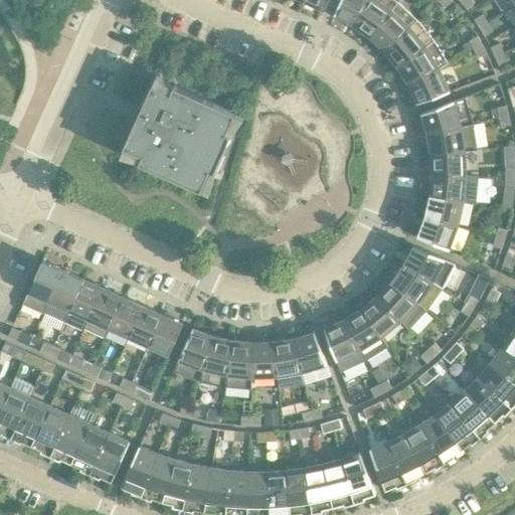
[(304,0),(304,1),(324,10),(328,0),(304,0)]
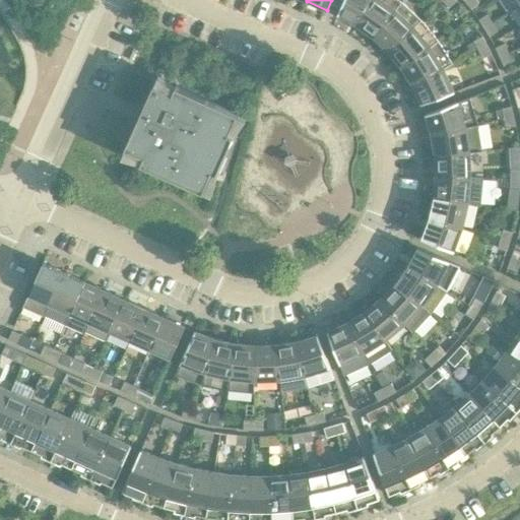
[(342,0),(336,14),(355,25),(371,0),(342,0)]
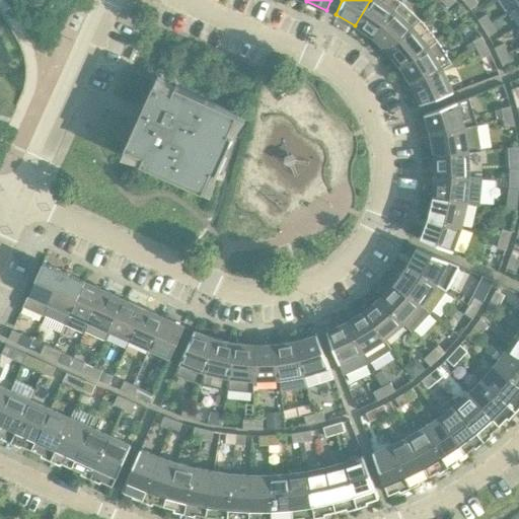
[(400,2),(397,0),(370,0),(355,25),(372,36),(400,2)]
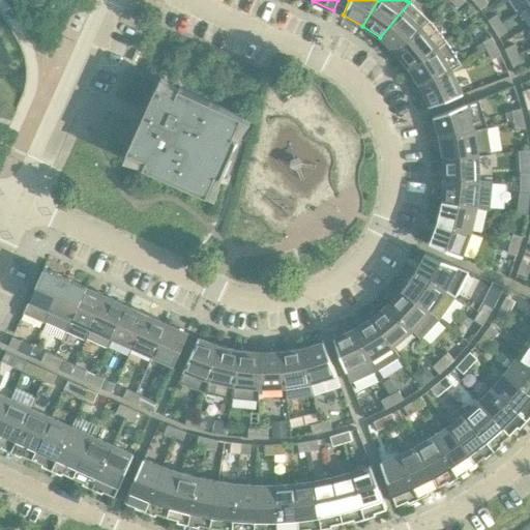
[(480,9),(488,3),(484,0),(474,0),(474,1),(480,9)]
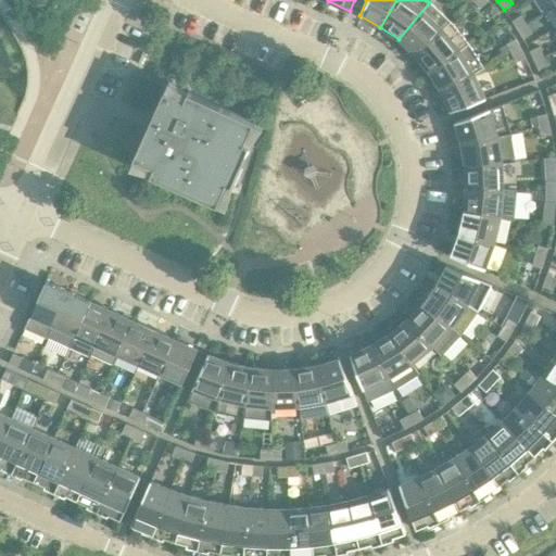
[(451,22),(430,2),(429,2),(399,39),(415,54),(451,22)]
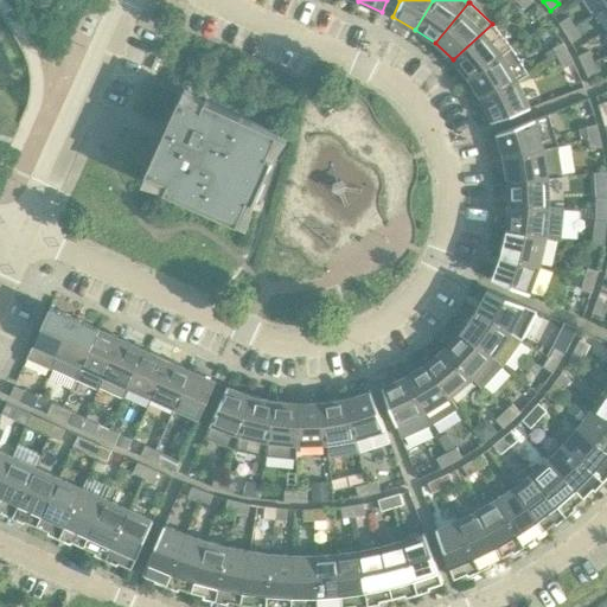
[(569,17),(560,23),(566,32),(574,26),(569,17)]
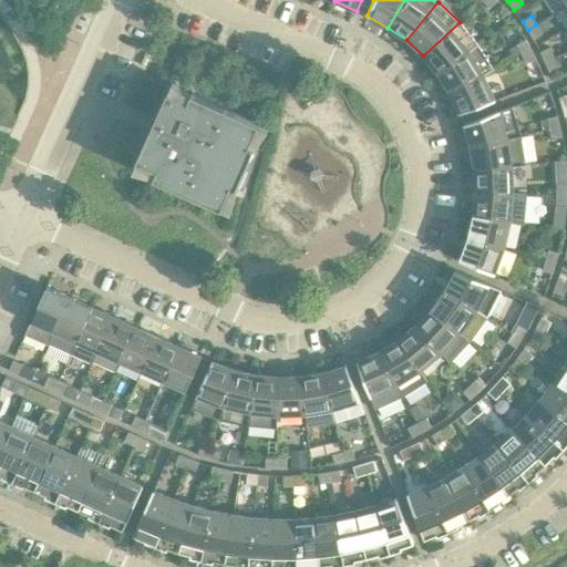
[(460,22),(423,55),(437,73),(477,44),(460,22)]
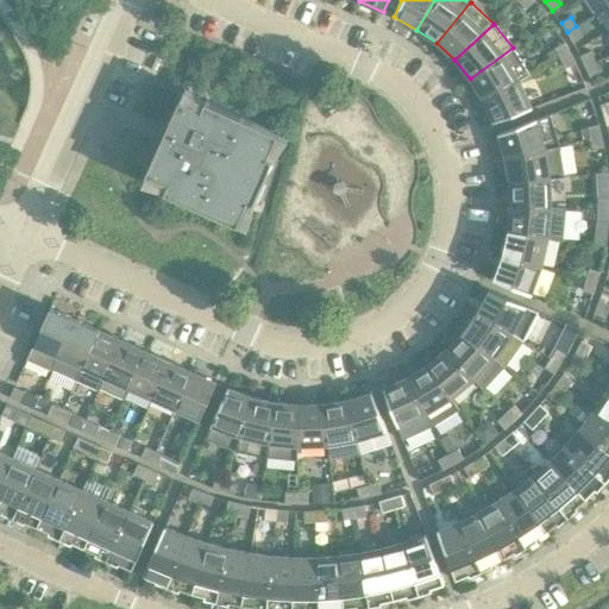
[(573,42),(583,36),(576,26),(567,32),(573,42)]
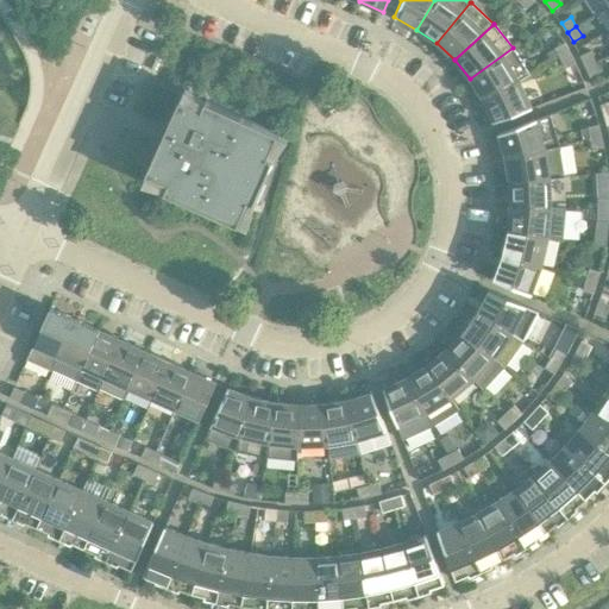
[(564,43),(553,49),(559,58),(569,52),(564,43)]
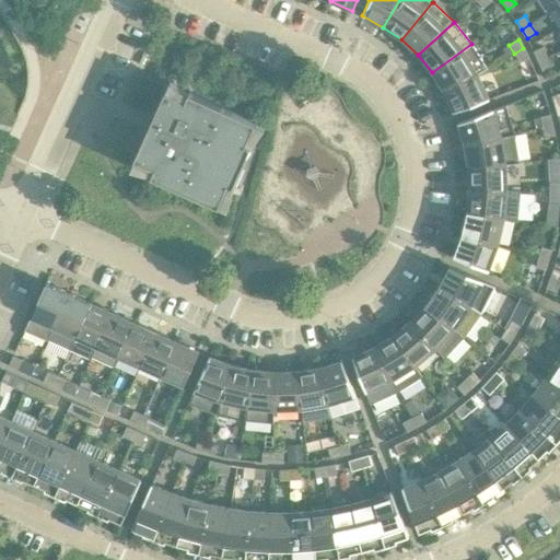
[(471,44),(432,72),(444,91),(477,73),(487,67),(471,44)]
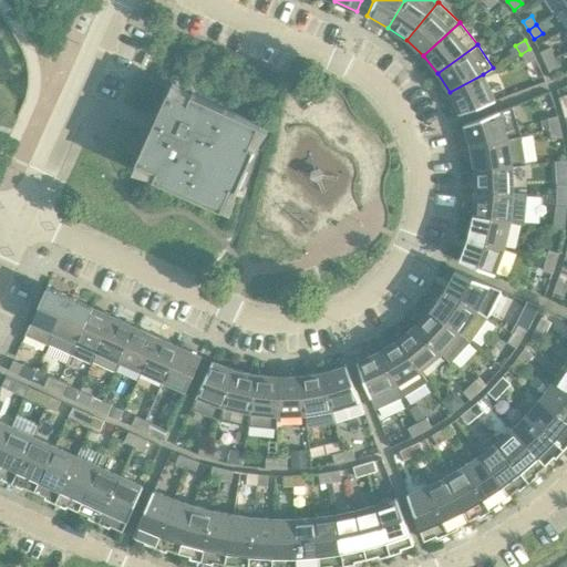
[(549,48),(539,52),(544,61),(554,57),(552,51),(549,48)]
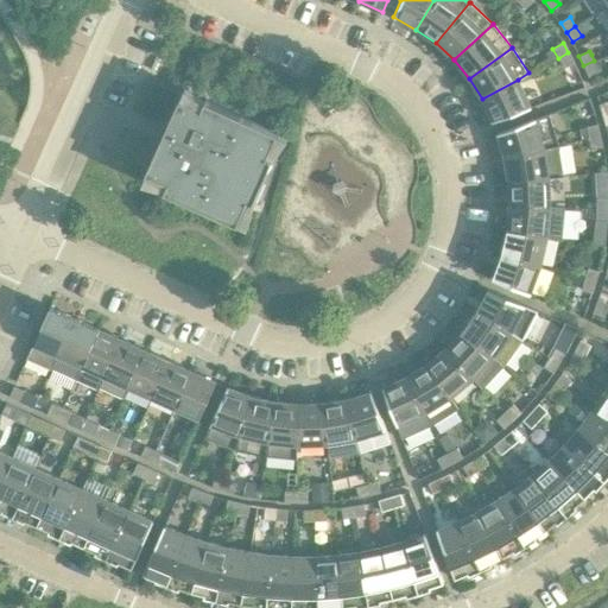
[(563,68),(574,63),(568,52),(558,58),(563,68)]
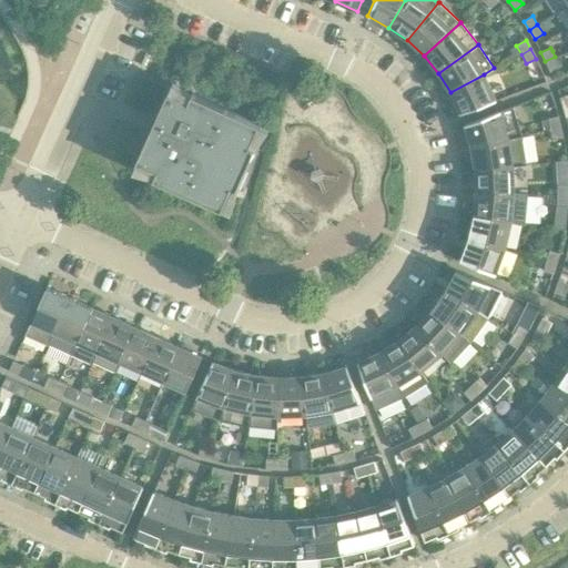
[(549,71),(559,67),(555,57),(545,61),(549,71)]
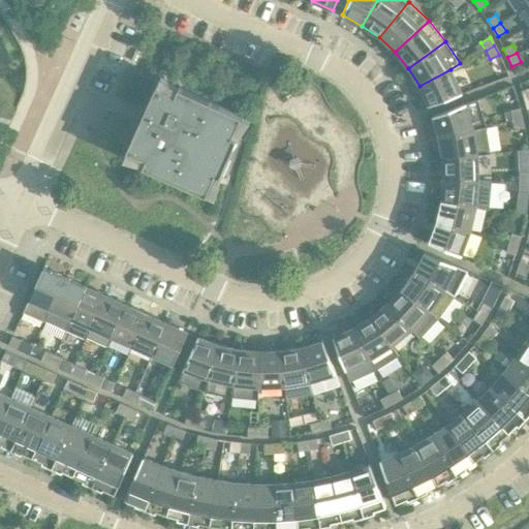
[(419,86),(428,106),(462,94),(450,69),(419,86)]
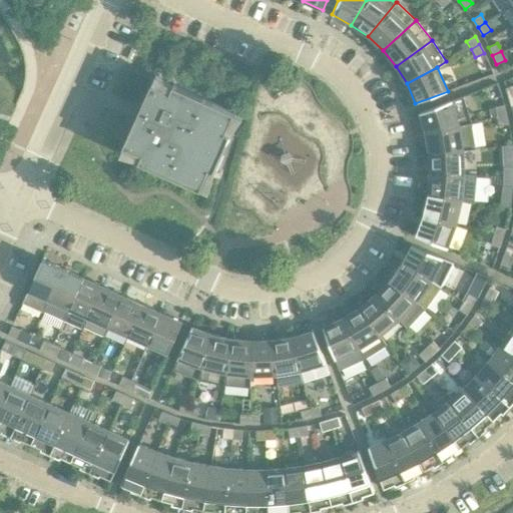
[(200,189),(209,168),(205,166),(221,131),(225,133),(234,112),(173,84),(170,91),(151,82),(123,146),(141,154),(138,161),(200,189)]
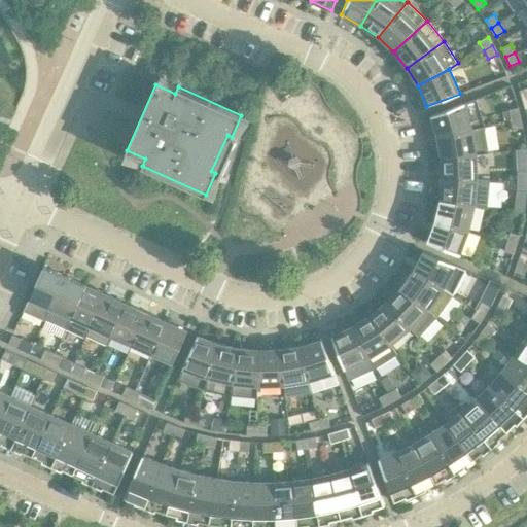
[(464,103),(430,115),(437,137),(484,126),(476,99),(464,103)]
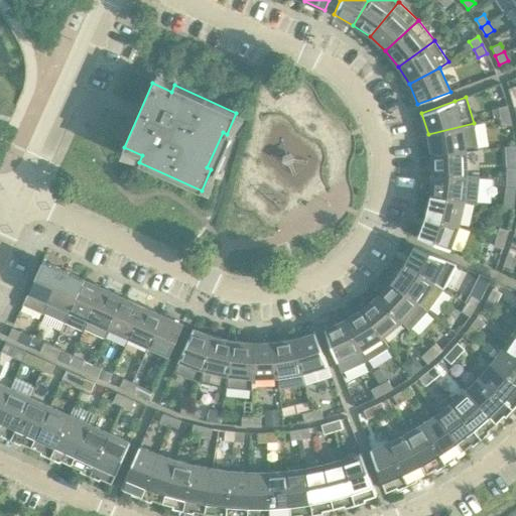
[(506,105),(497,107),(499,117),(509,115),(506,105)]
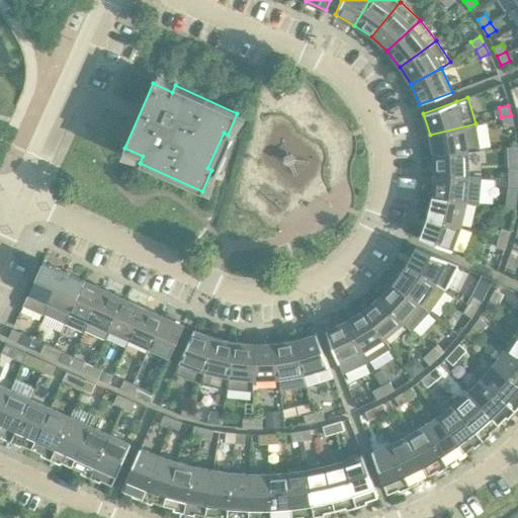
[(511,115),(501,117),(504,127),(513,124),(511,115)]
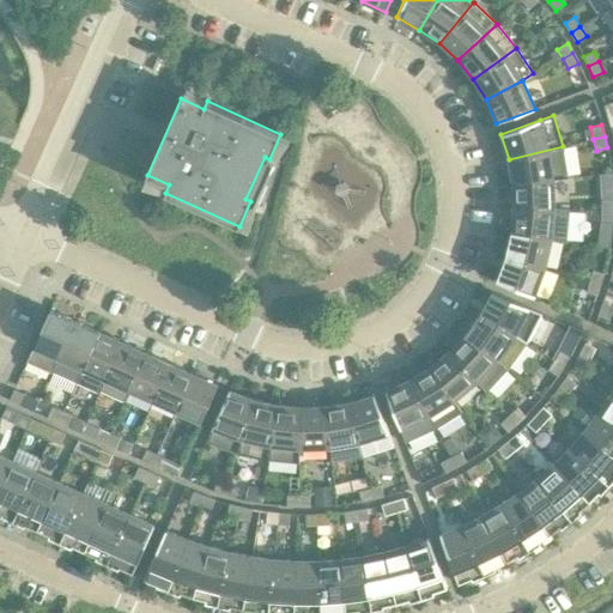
[(568,177),(563,146),(509,159),(513,183),(568,177)]
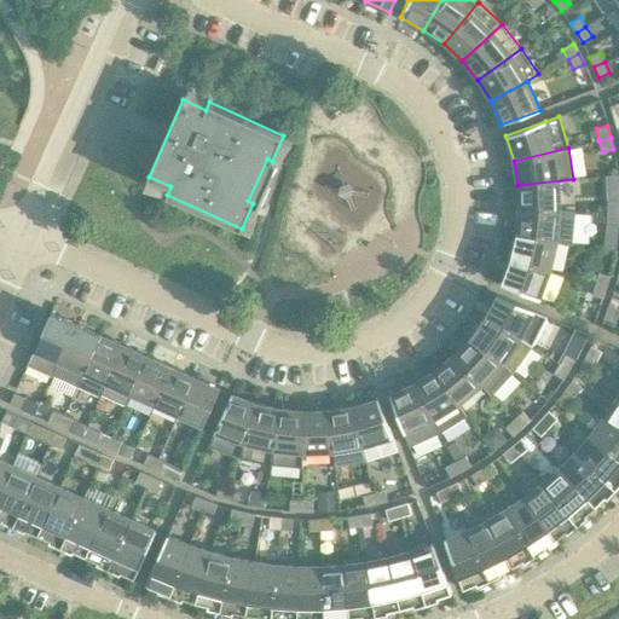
[(560,210),(559,181),(573,179),(518,185),(519,209),(560,210)]
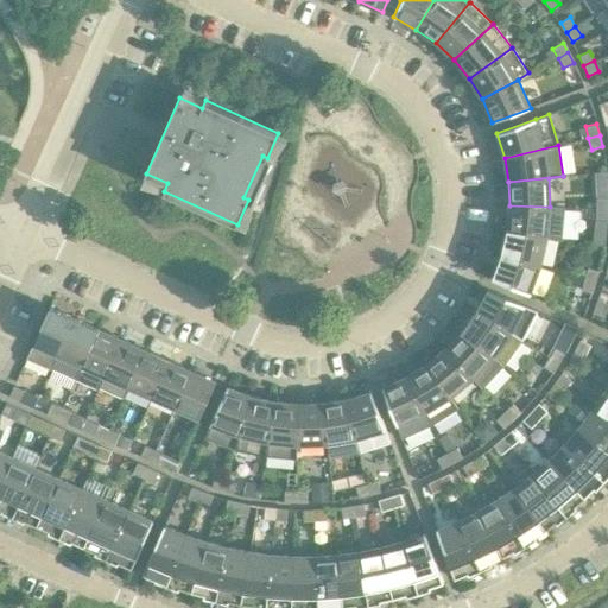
[(607,209),(607,201),(607,197),(597,197),(596,209),(607,209)]
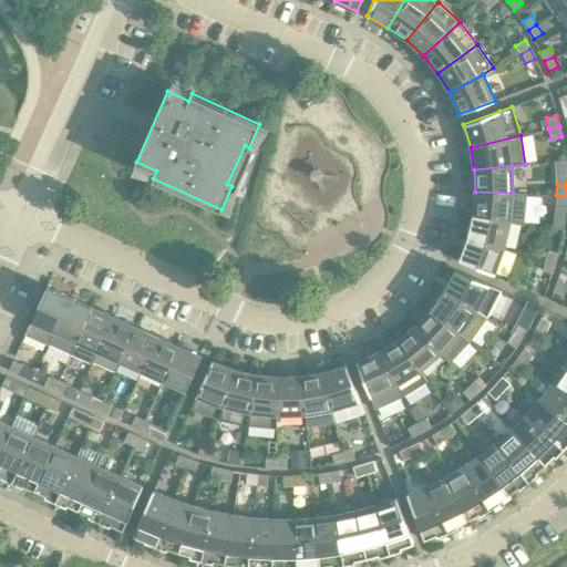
[(524,223),(526,194),(513,194),(513,193),(475,192),(473,214),(511,220),(524,223)]
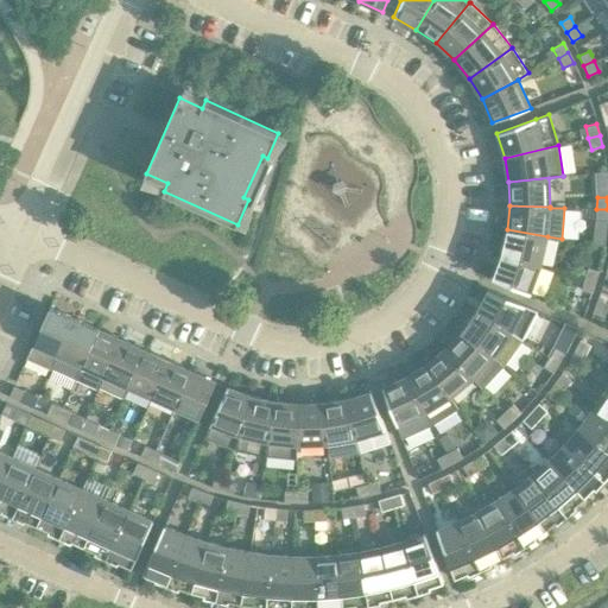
[(596,220),(607,220),(607,209),(596,209),(596,220)]
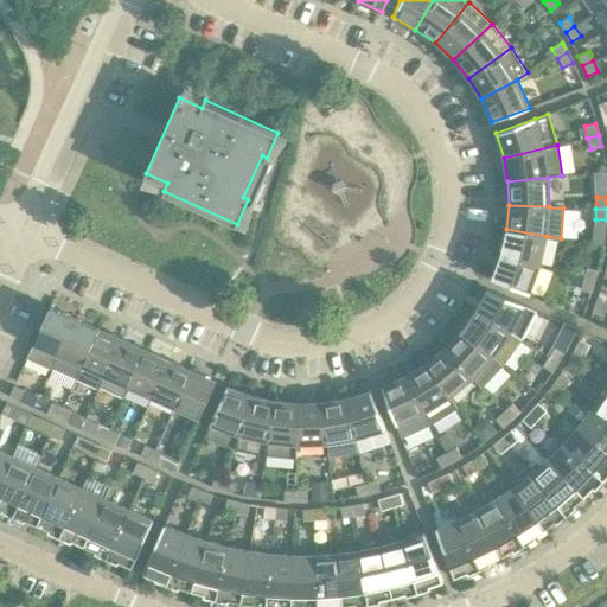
[(506,229),(506,230),(499,254),(540,266),(547,236),(506,229)]
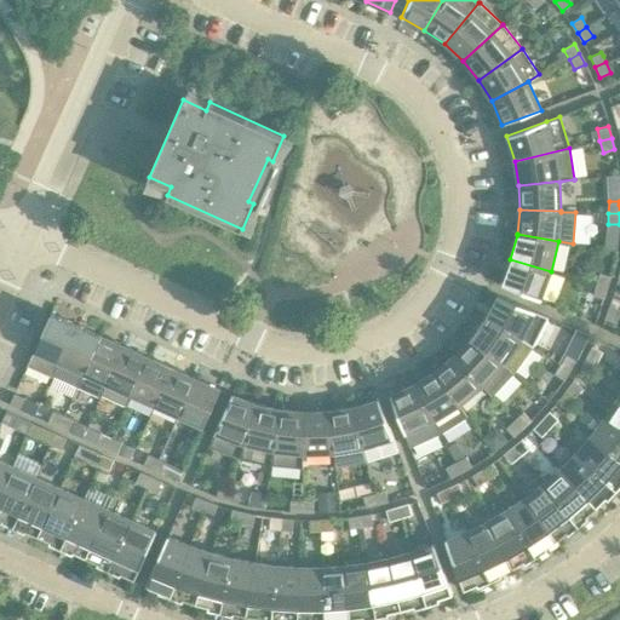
[(616,251),(619,237),(607,236),(606,250),(616,251)]
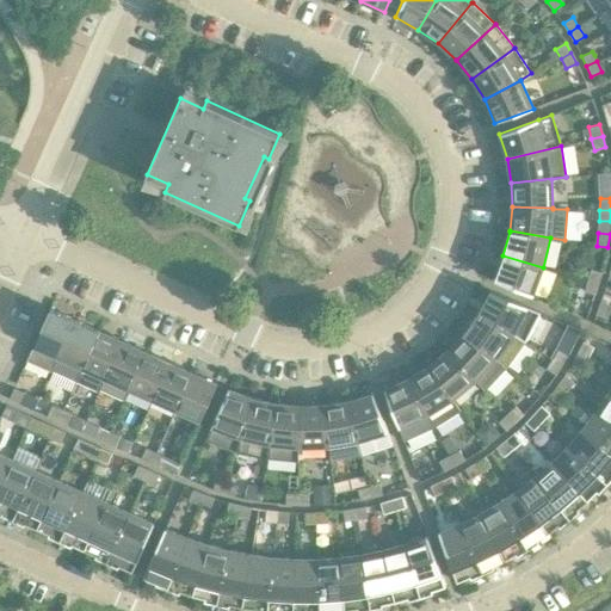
[(543,267),(503,255),(495,279),(532,296),(543,267)]
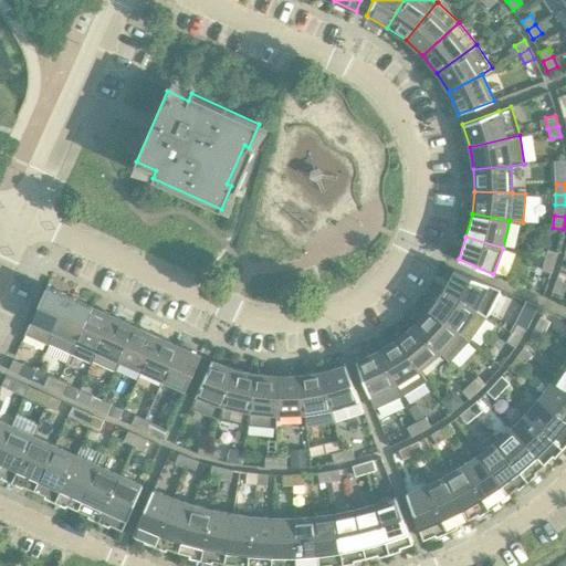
[(557,252),(547,249),(544,260),(554,262),(557,252)]
